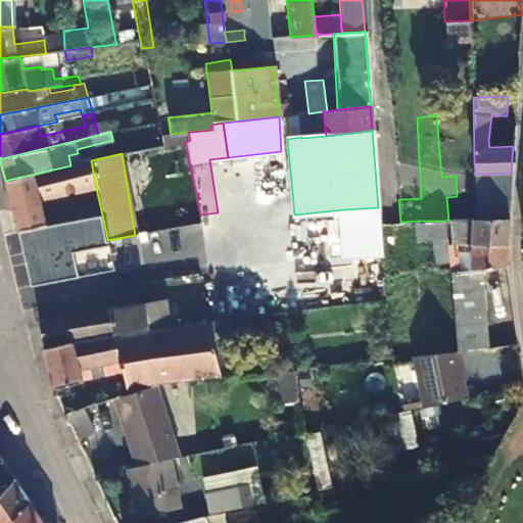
[(21,230),(47,223),(40,198),(95,184),(91,160),(70,165),(8,180),(5,181),(18,231),(21,230)]
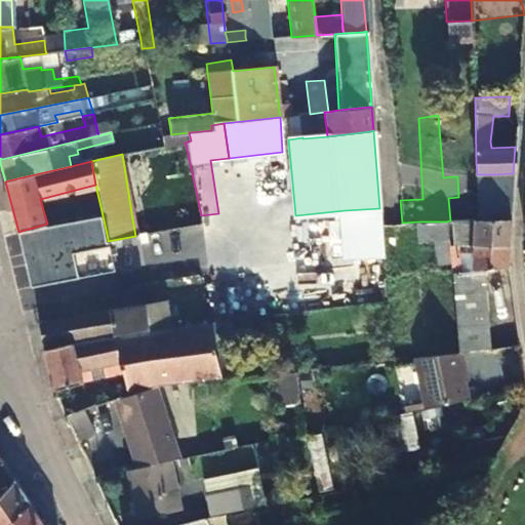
[(512,196),(513,173),(511,173),(495,174),(495,197),(512,196)]
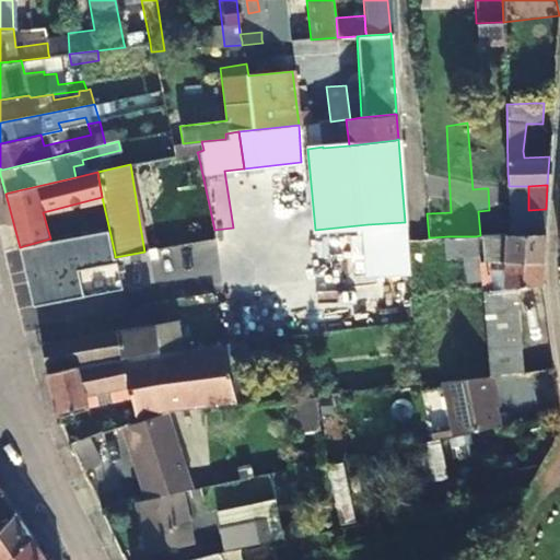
[(406,242),(406,238),(405,222),(368,224),(372,276),(408,272),(406,242)]
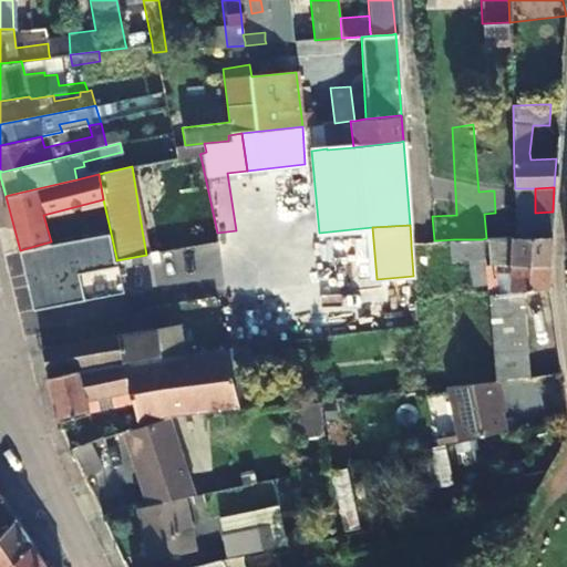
[(74,269),(82,267),(76,244),(101,239),(106,263),(116,260),(116,258),(110,228),(76,235),(51,241),(23,249),(20,250),(27,277),(30,276),(74,269)]
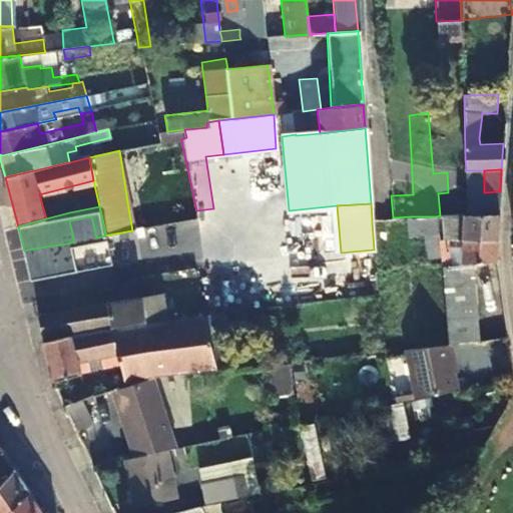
[(461,227),(460,240),(463,239),(481,233),(481,235),(481,238),(494,237),(497,236),(499,213),(496,213),(445,215),(445,228),(461,227)]
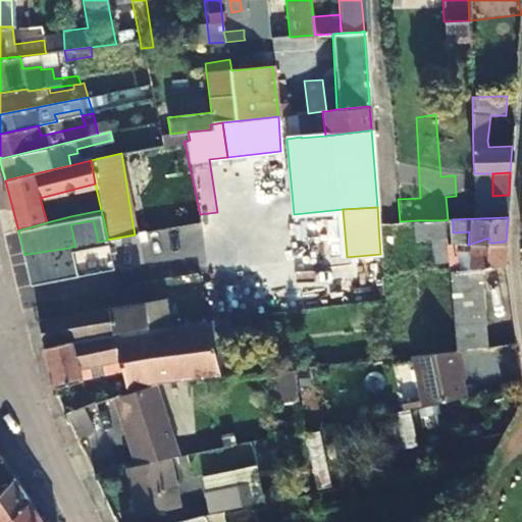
[(107,240),(98,242),(75,246),(68,248),(73,279),(113,271),(107,240)]
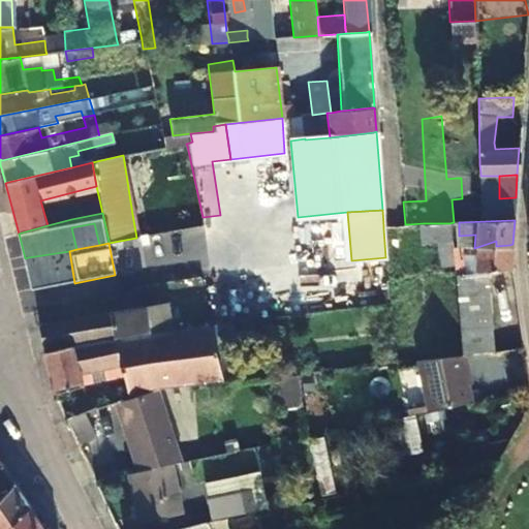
[(509,245),(496,246),(474,248),(474,258),(463,259),(465,274),(485,273),(510,270),(512,244),(509,245)]
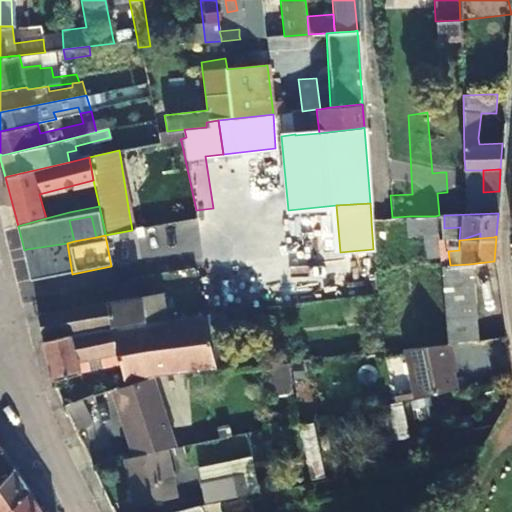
[(27,249),(24,250),(30,282),(72,274),(67,243),(27,249)]
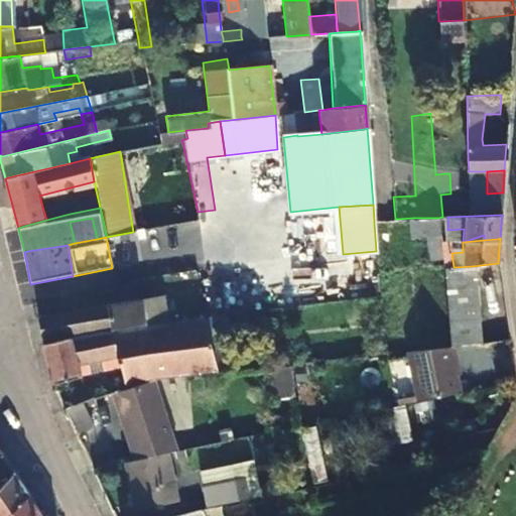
[(475,281),(473,266),(454,267),(446,268),(443,269),(444,284),(447,284),(475,281)]
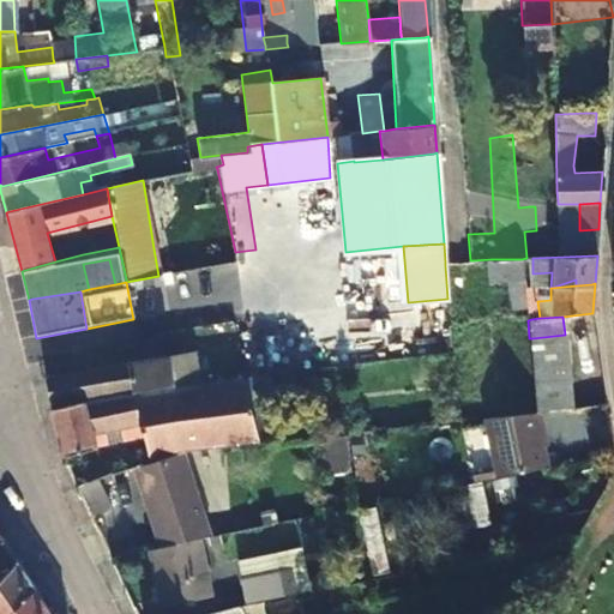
[(533,338),(529,338),(531,356),(535,356),(566,353),(565,335),(533,338)]
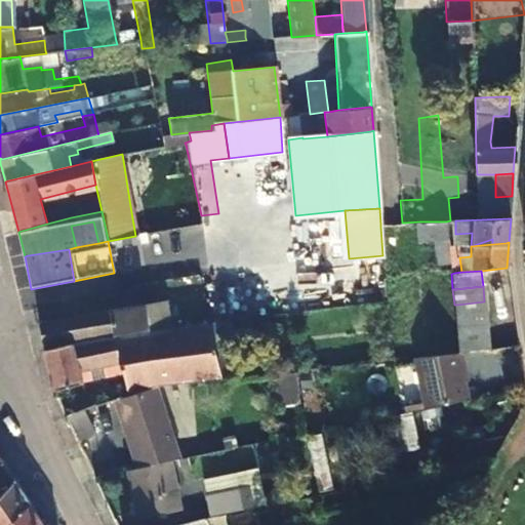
[(144,304),(149,331),(170,329),(165,300),(144,304)]
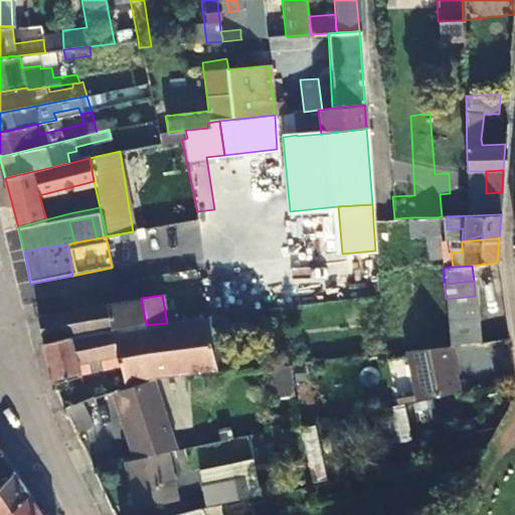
[(449,299),(446,299),(448,315),(450,315),(476,312),(475,296),(449,299)]
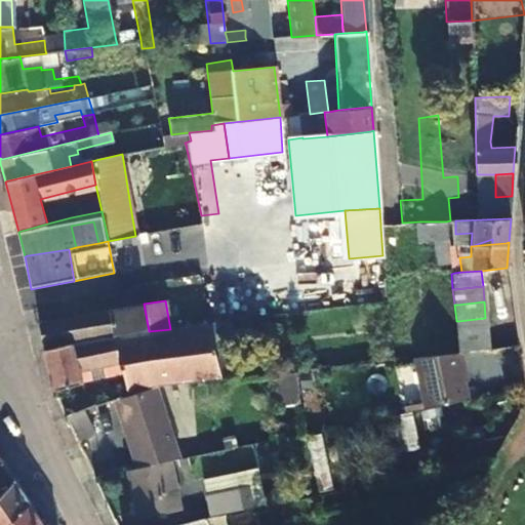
[(149,331),(144,304),(37,321),(42,349),(149,331)]
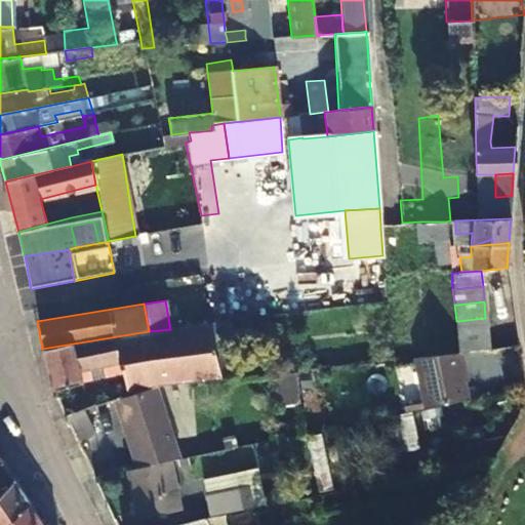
[(458,321),(456,321),(457,336),(460,335),(487,333),(485,318),(458,321)]
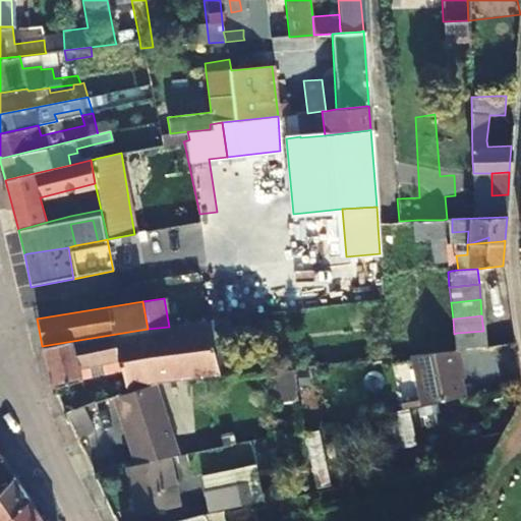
[(205,321),(220,374),(241,372),(226,317),(205,321)]
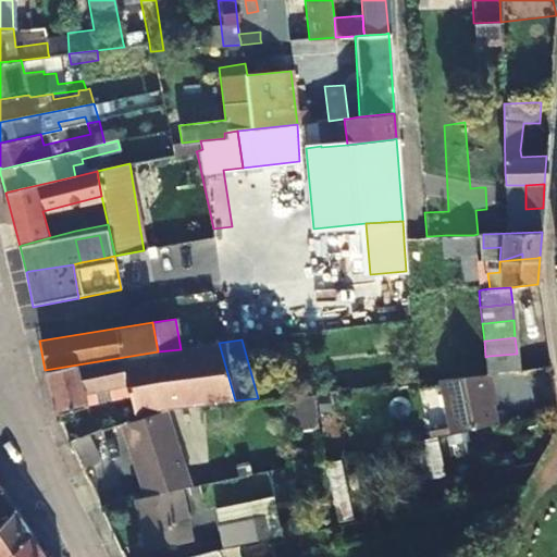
[(45,370),(57,412),(88,404),(86,391),(128,384),(134,419),(170,407),(235,400),(219,343),(181,349),(158,351),(45,370)]
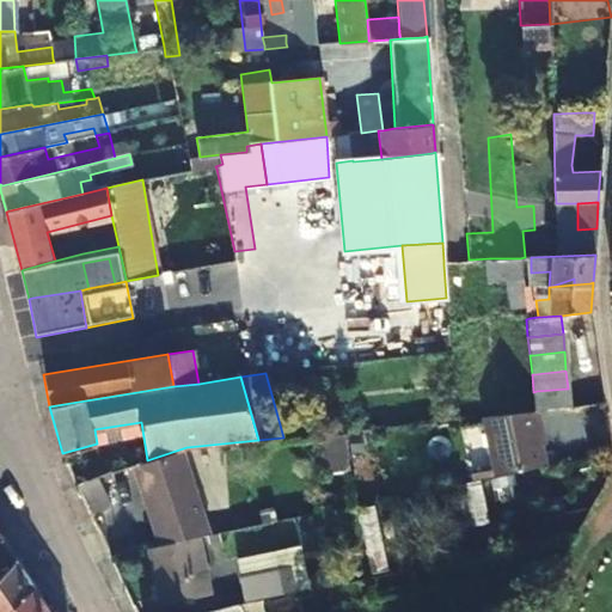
[(537,391),(533,392),(534,408),(534,411),(538,411),(569,407),(568,389),(537,391)]
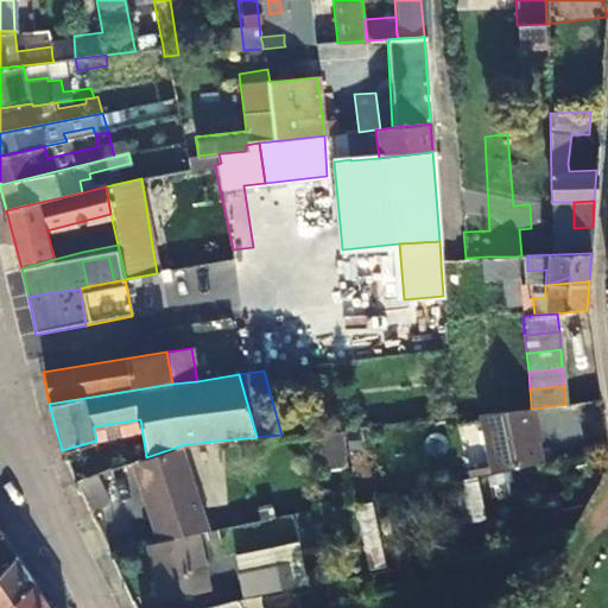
[(531,409),(480,416),(487,475),(538,464),(533,429),(537,428),(534,409),(531,409)]
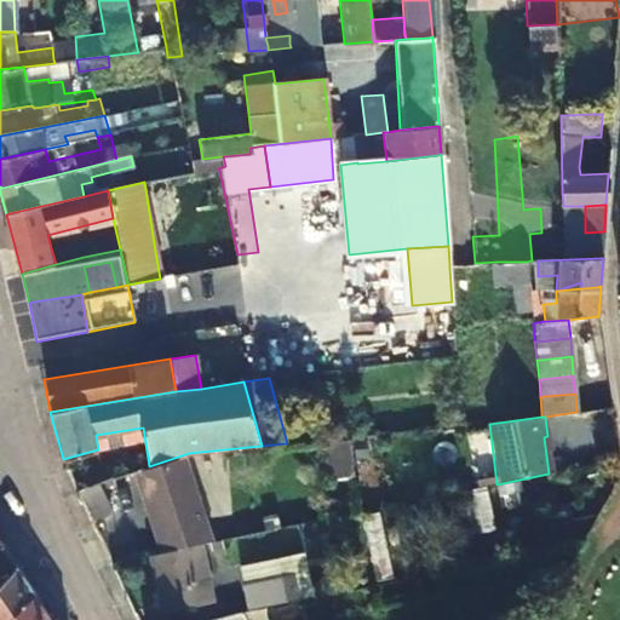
[(322,440),(328,477),(355,472),(348,435),(322,440)]
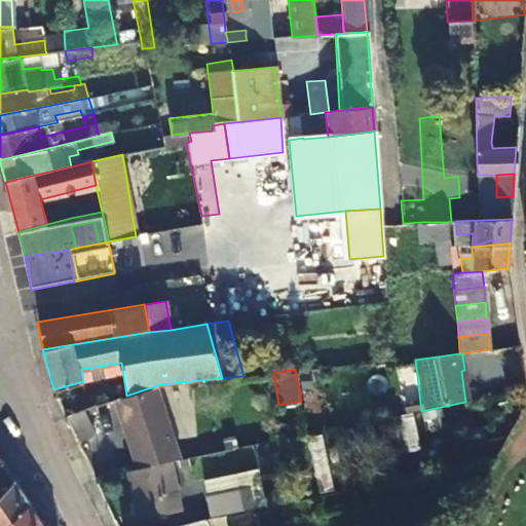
[(168,462),(180,460),(160,384),(126,396),(115,400),(134,471),(168,462)]
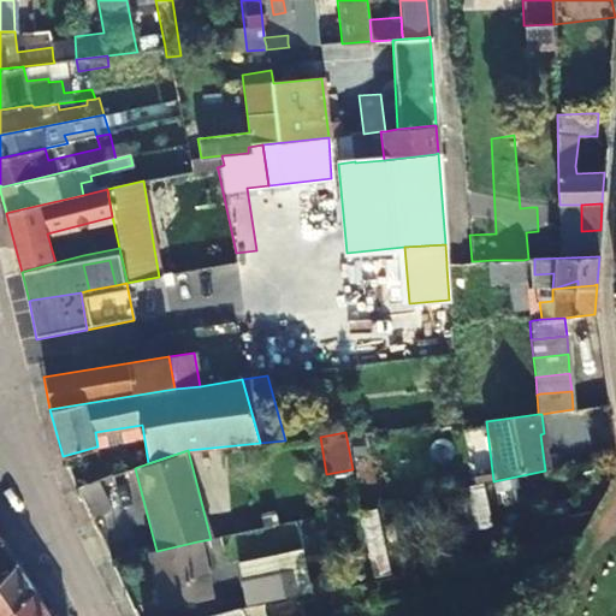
[(75,489),(88,516),(110,509),(99,480),(75,489)]
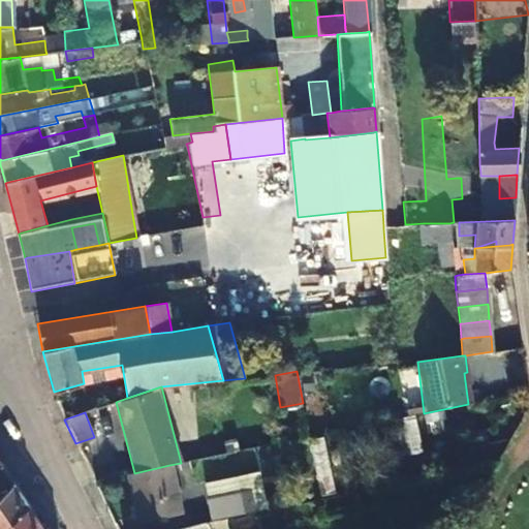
[(308,438),(320,495),(343,490),(332,433),(308,438)]
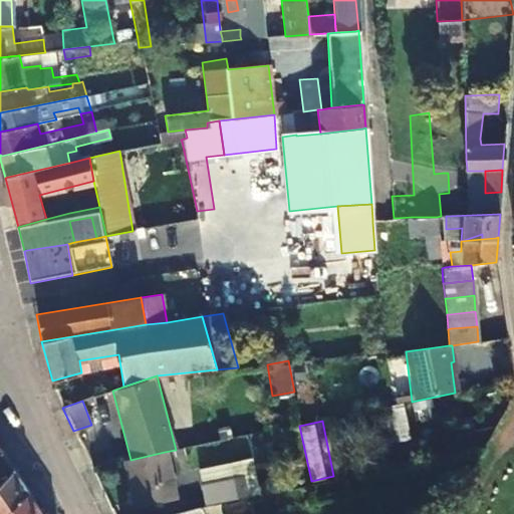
[(131,460),(123,461),(136,510),(176,501),(165,452),(131,460)]
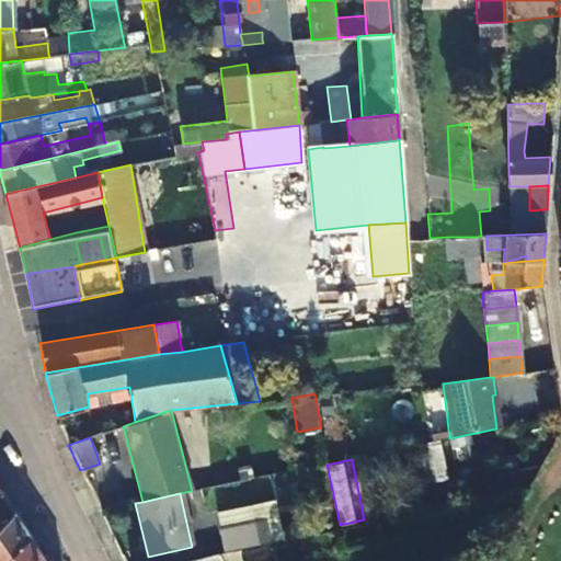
[(362,507),(365,524),(398,517),(393,501),(362,507)]
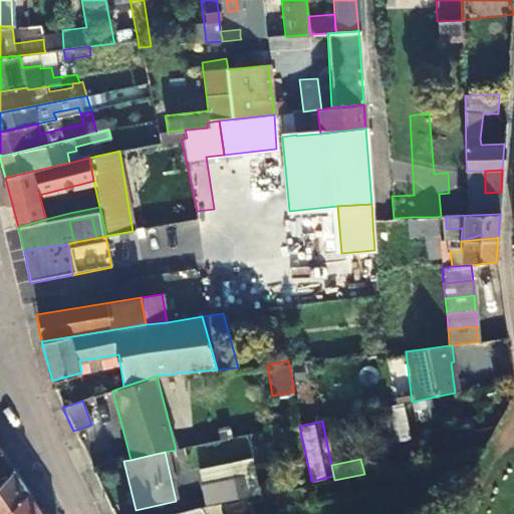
[(0,513),(6,513),(28,494),(12,470),(0,484),(0,513)]
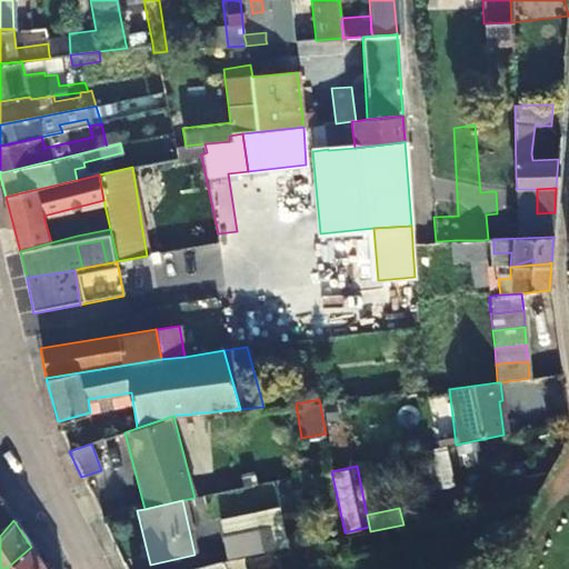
[(223,535),(228,558),(272,548),(268,525),(223,535)]
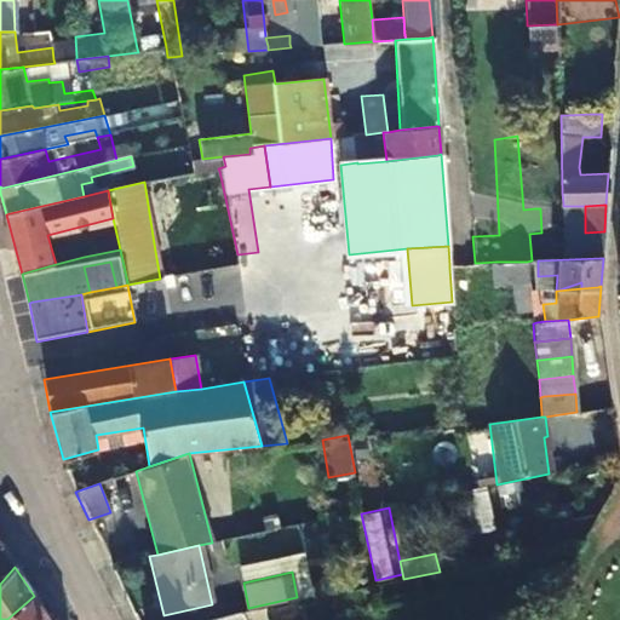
[(50,619),(34,596),(7,619),(50,619)]
